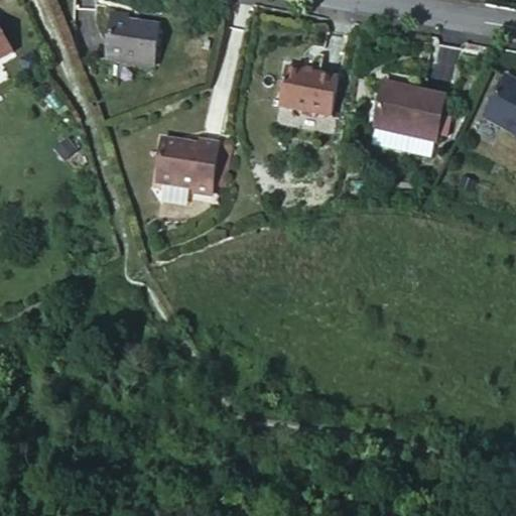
[(154,68),(159,27),(129,23),(113,20),(107,60),(154,68)]
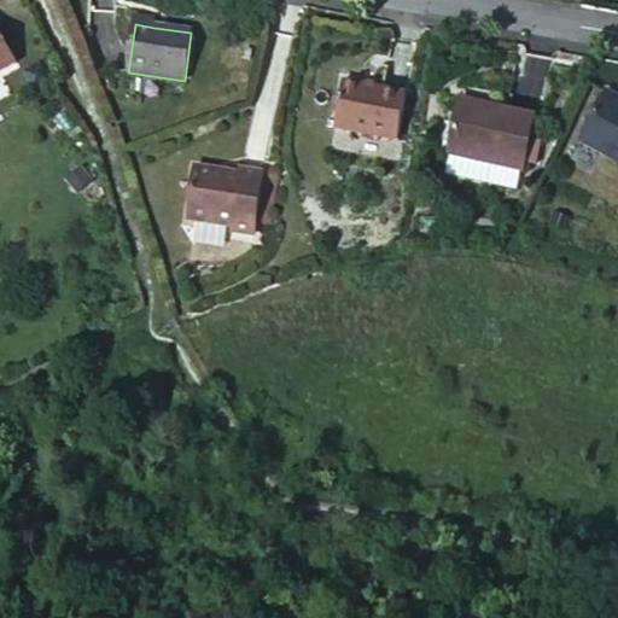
[(0,71),(16,64),(0,35),(0,71)]
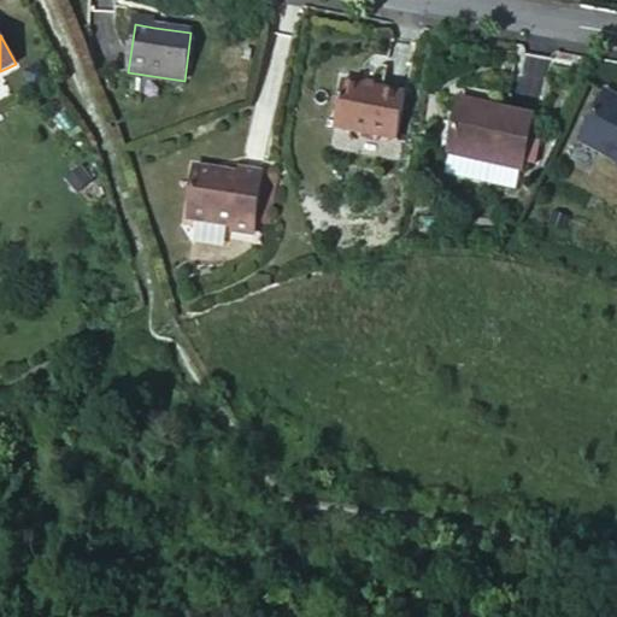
[(335,128),(397,139),(405,94),(342,83),(335,128)]
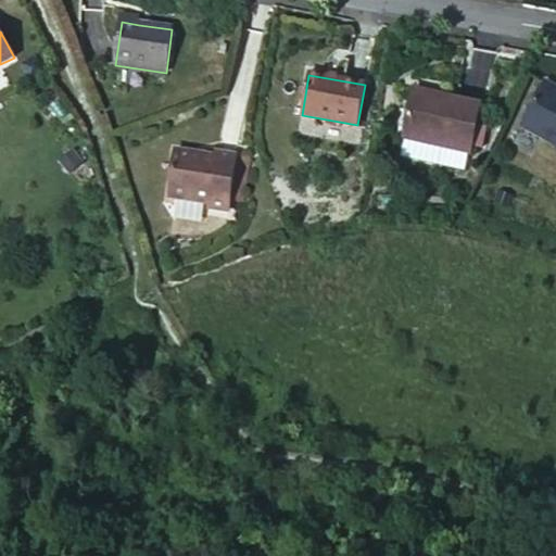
[(522,127),(555,144),(555,92),(544,86),(522,127)]
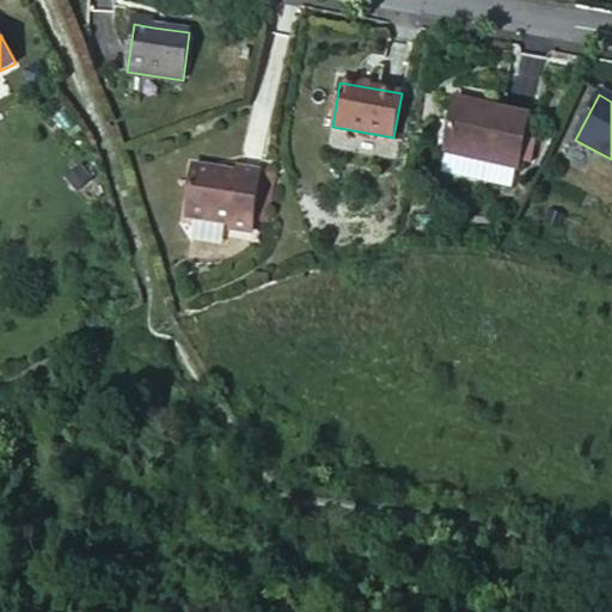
[(518,169),(530,116),(456,101),(444,152),(518,169)]
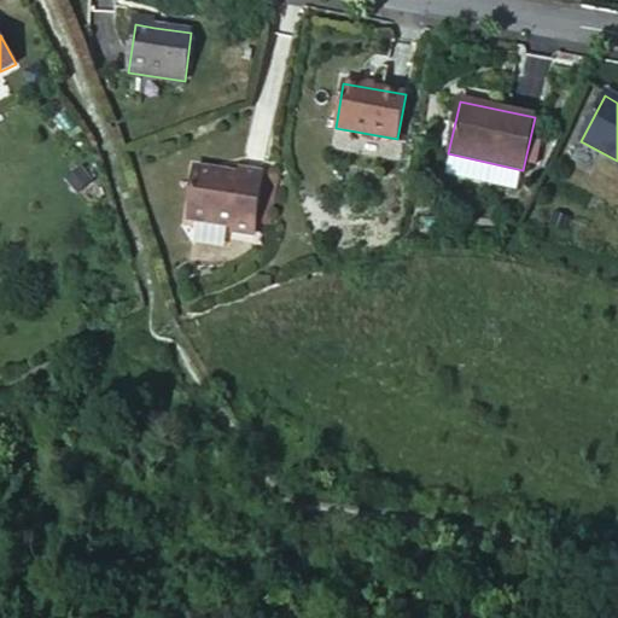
[(222,175),(220,172),(196,168),(188,220),(232,226),(232,229),(254,233),(262,173),(240,169),(240,174),(229,173),(228,175),(222,175)]
